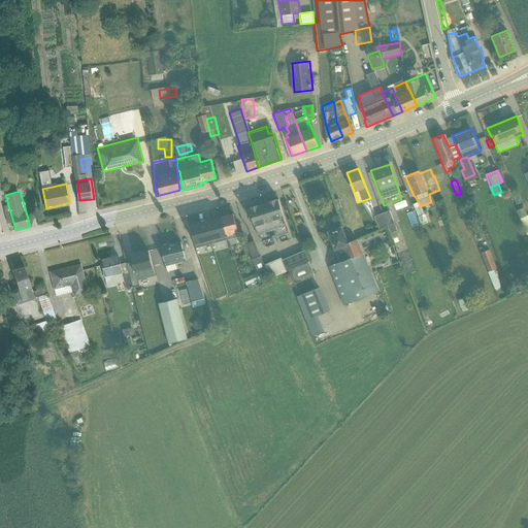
[(259,242),(287,233),(277,198),(248,208),(259,242)]
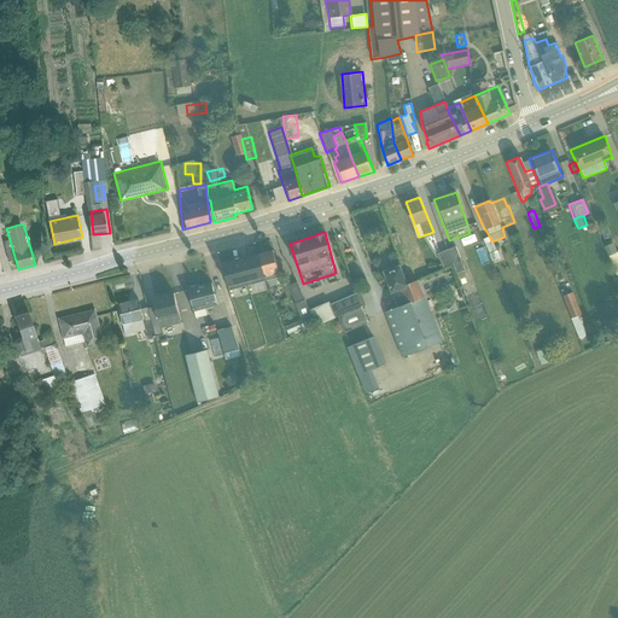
[(612,243),(602,246),(614,275),(617,274),(617,251),(617,250),(616,251),(612,243)]
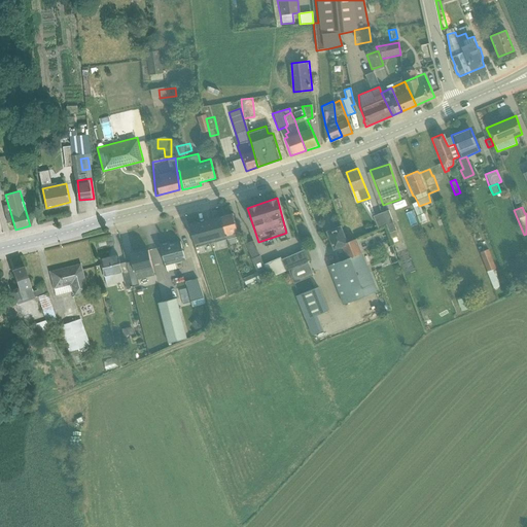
[(393,208),(373,216),(378,229),(386,224),(393,238),(403,233),(393,208)]
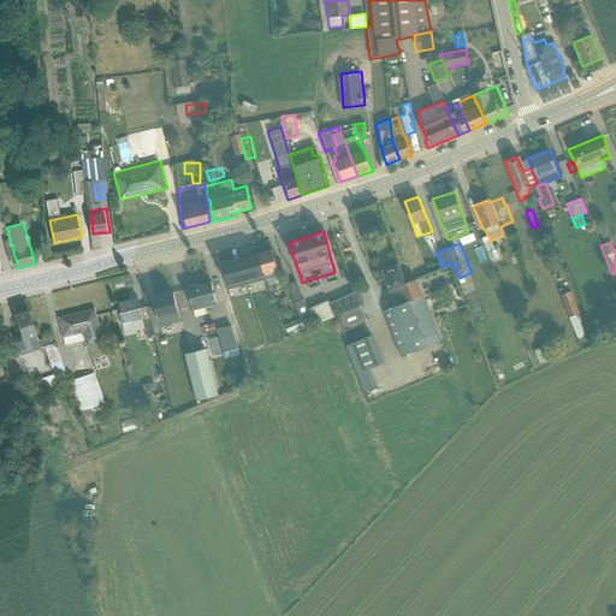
[(274,277),(279,276),(273,248),(256,253),(265,279),(267,286),(277,283),(274,277)]
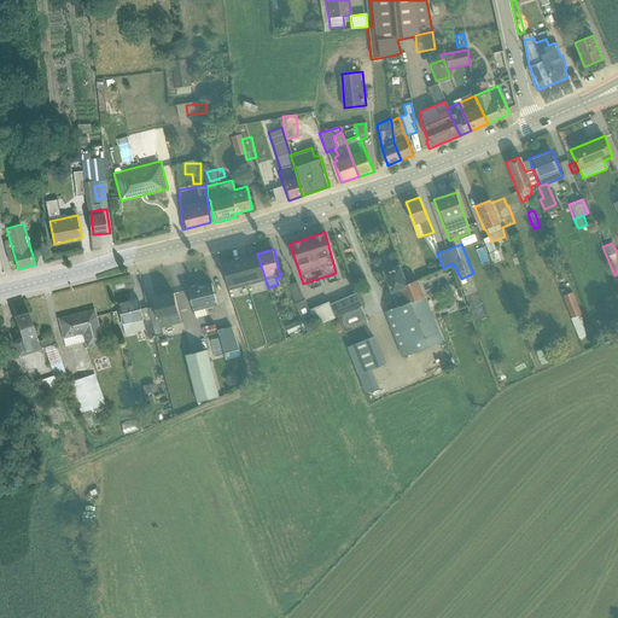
[(266,280),(257,254),(237,260),(244,285),(266,280)]
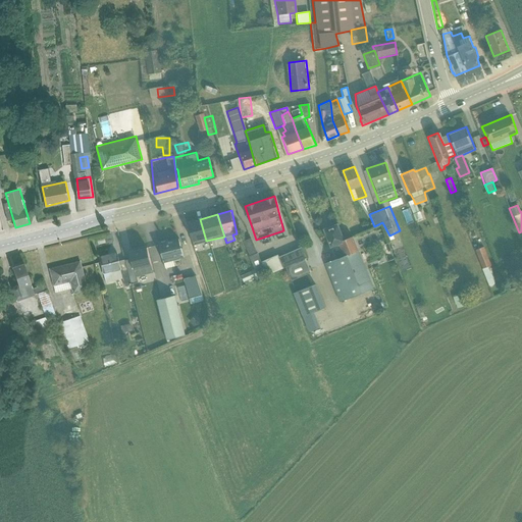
[(206,241),(200,219),(185,224),(192,245),(206,241)]
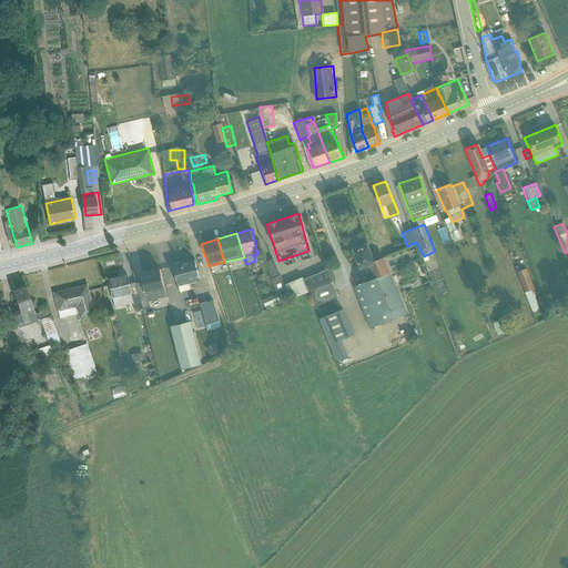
[(371,326),(405,315),(385,255),(374,260),(369,245),(354,250),(365,282),(357,285),(371,326)]
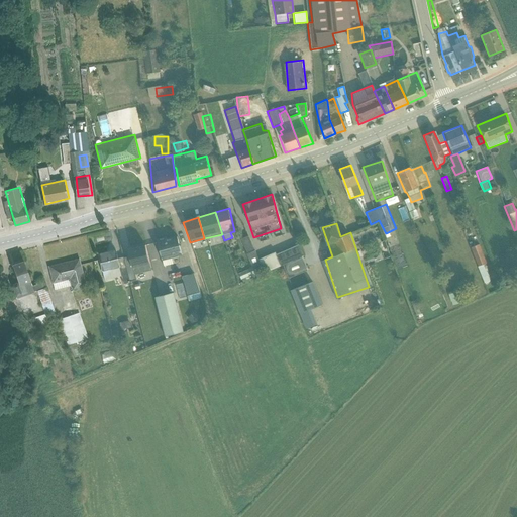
[(172,260),(182,257),(178,235),(158,239),(164,266),(173,264),(172,260)]
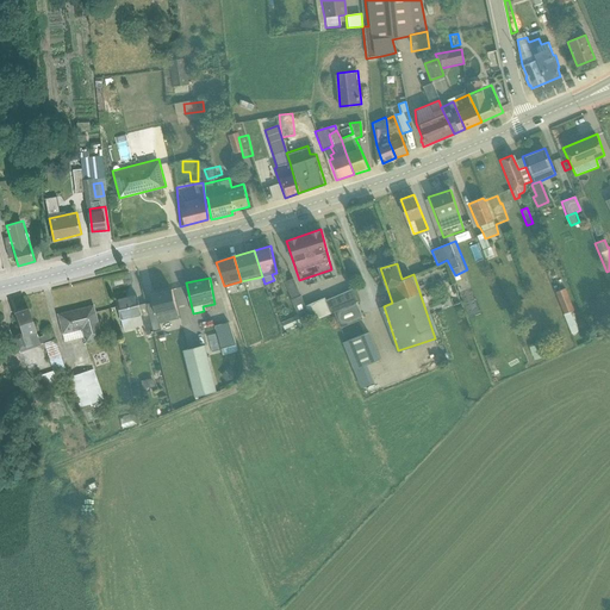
[(335,316),(334,312),(330,313),(324,300),(323,299),(305,307),(293,278),(284,284),(300,315),(282,322),(287,334),(335,316)]
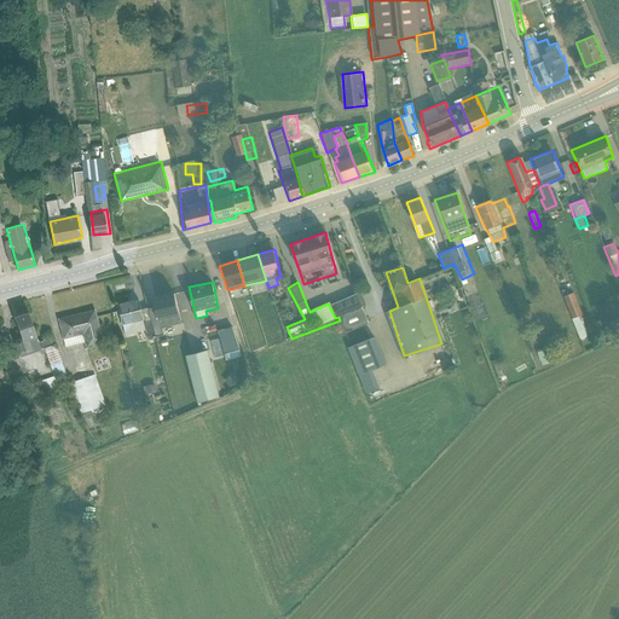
[(162,329),(181,324),(174,293),(144,300),(155,337),(163,336),(162,329)]
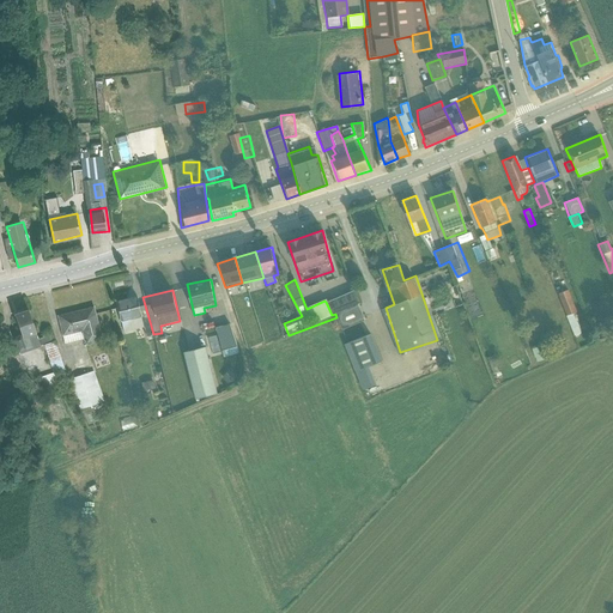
[(335,314),(359,303),(353,290),(326,302),(332,315),(335,314)]
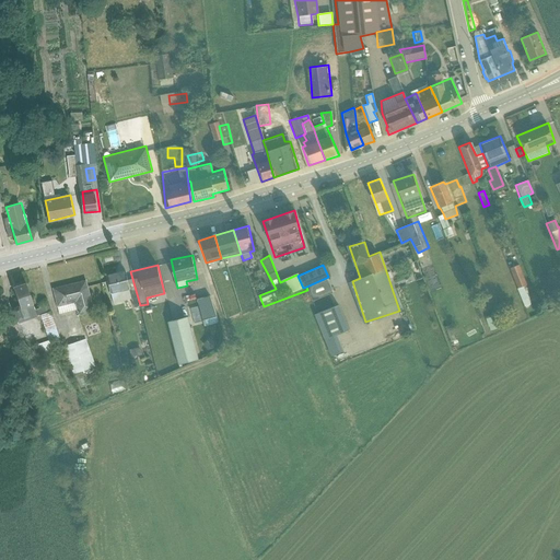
[(525,265),(511,270),(520,290),(533,284),(525,265)]
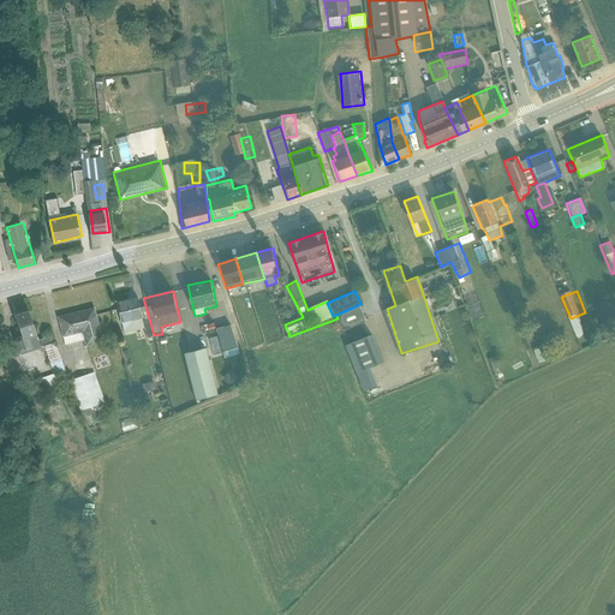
[(124,332),(145,326),(138,297),(117,303),(124,332)]
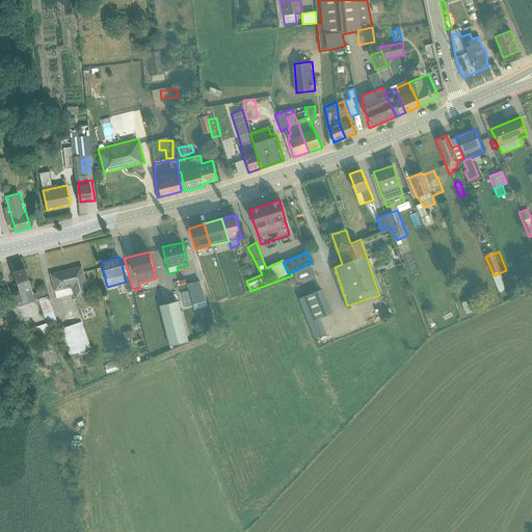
[(292,275),(290,276),(309,325),(333,316),(312,263),(291,272),(292,275)]
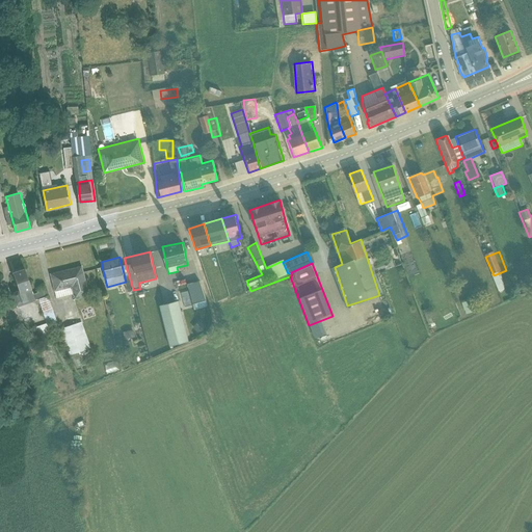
[(77,298),(90,294),(83,264),(50,272),(55,291),(74,286),(77,298)]
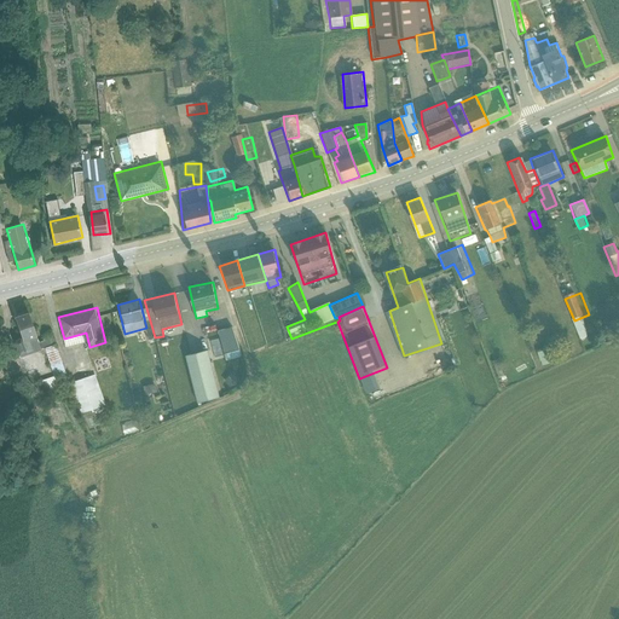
[(25,352),(42,348),(33,308),(16,313),(25,352)]
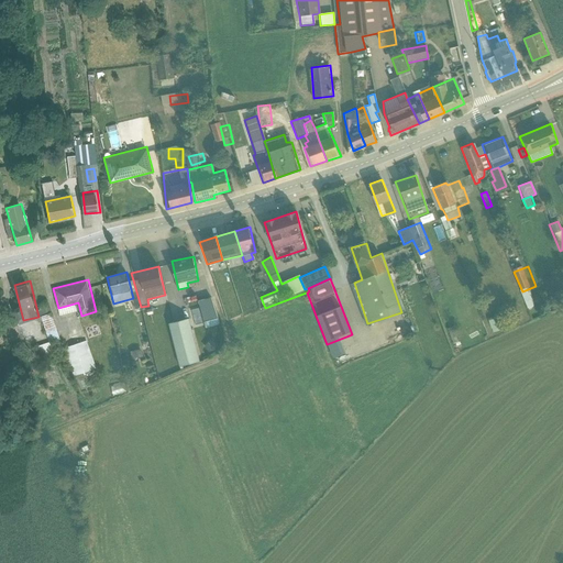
[(211,298),(198,301),(205,329),(220,324),(211,298)]
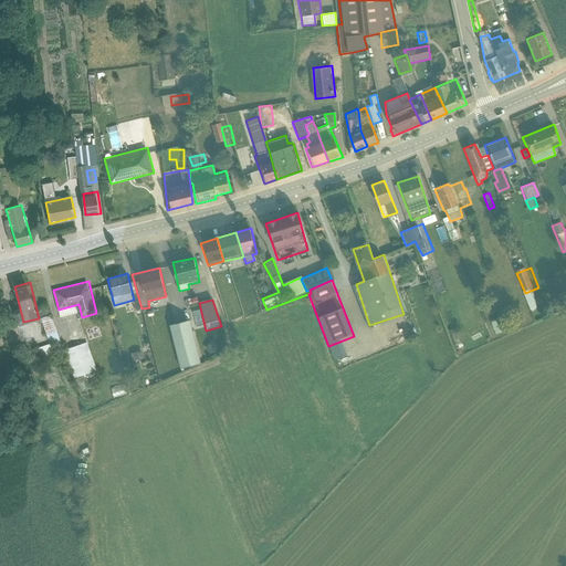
[(51,321),(56,346),(46,348),(49,358),(62,356),(60,346),(69,344),(62,317),(51,321)]
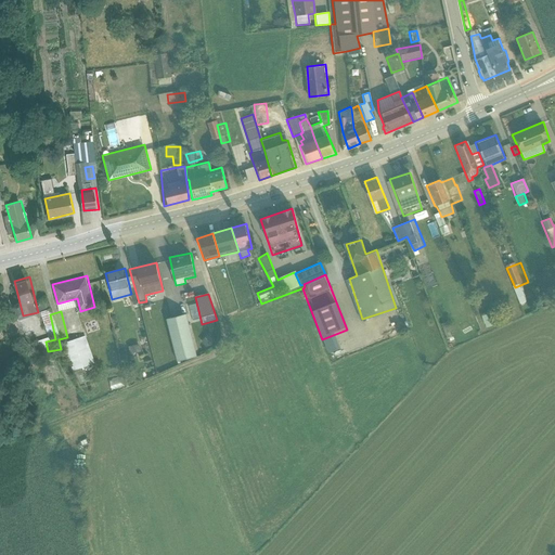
[(499,314),(491,318),(494,326),(502,324),(499,314)]
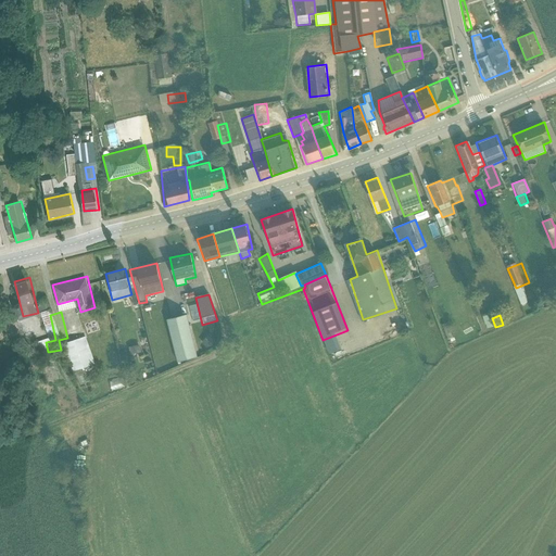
[(176,323),(189,369),(209,364),(196,317),(176,323)]
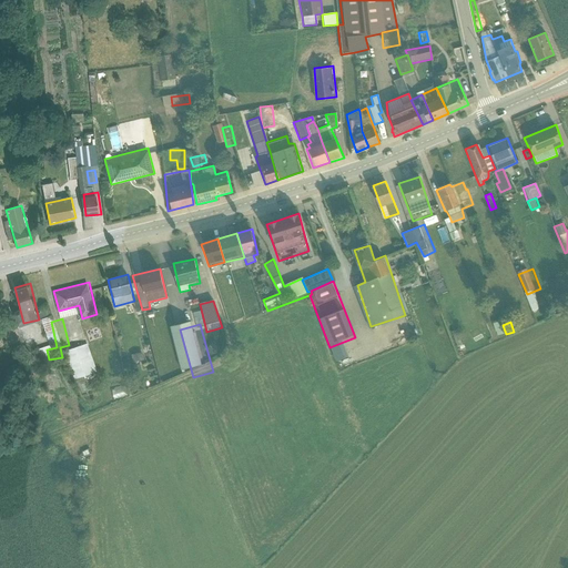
[(224,359),(231,353),(223,344),(215,351),(224,359)]
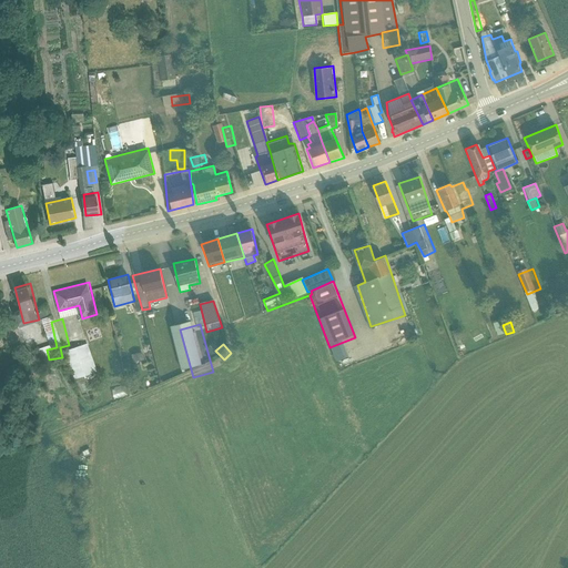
[(68,355),(75,387),(100,381),(92,350),(68,355)]
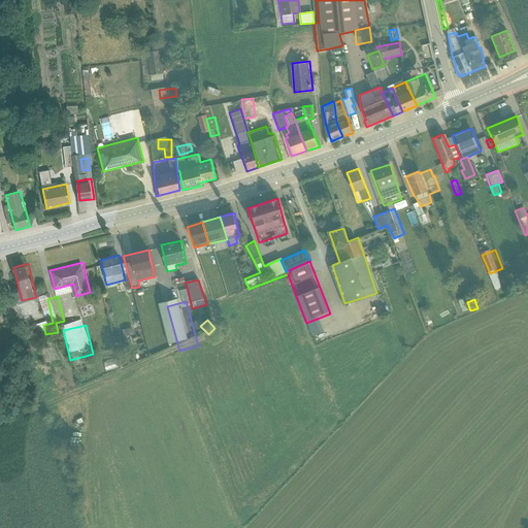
[(140,329),(130,331),(132,338),(141,337),(140,329)]
